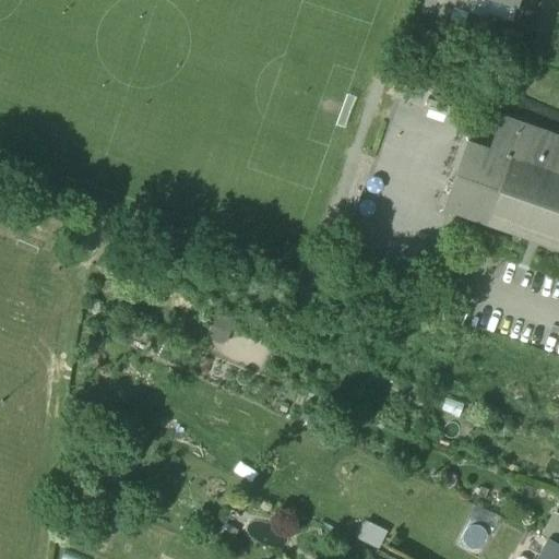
[(472,0),(439,0),(468,10),(472,0)]
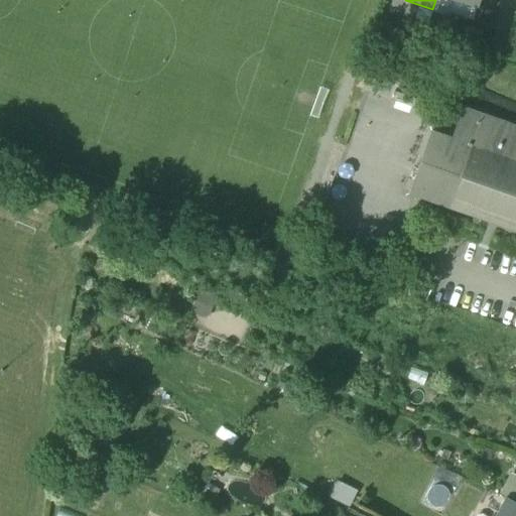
[(435,0),(432,9),(448,15),(450,11),(449,11),(454,0),(435,0)]
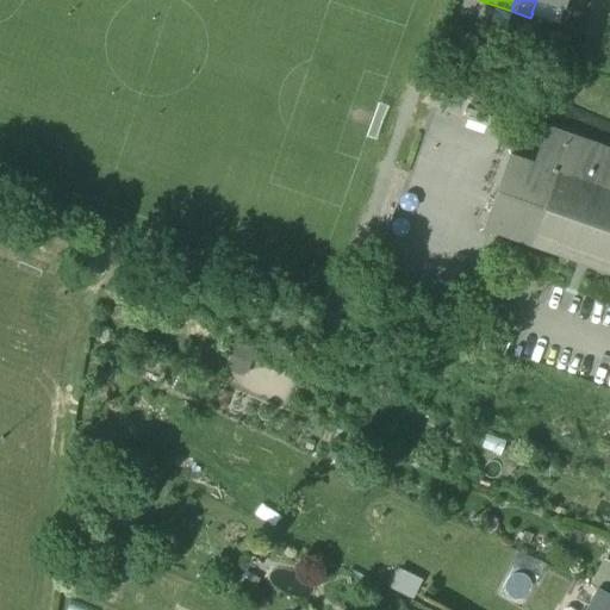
[(566,0),(536,0),(531,13),(533,13),(559,22),(566,0)]
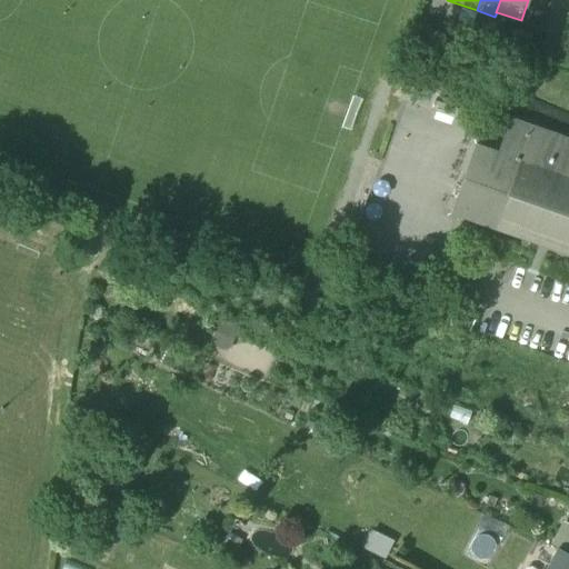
[(498,151),(476,143),(452,210),(495,225),(530,126),(510,118),(498,151)]
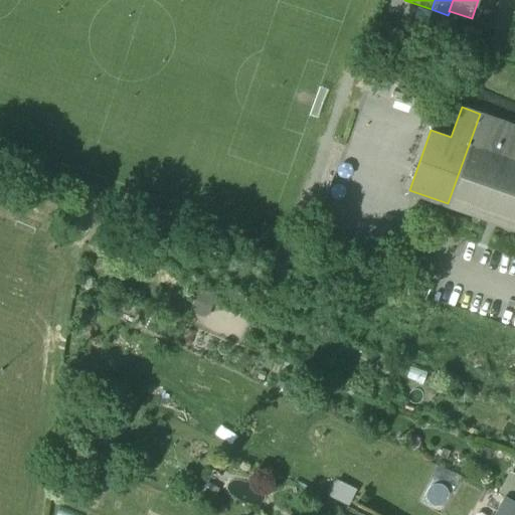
[(514,126),(480,114),(448,203),(514,227),(514,126)]
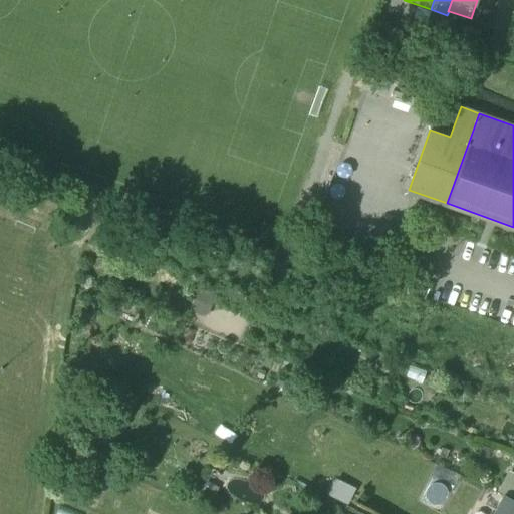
[(500,493),(504,495),(513,500),(513,473),(511,471),(500,493)]
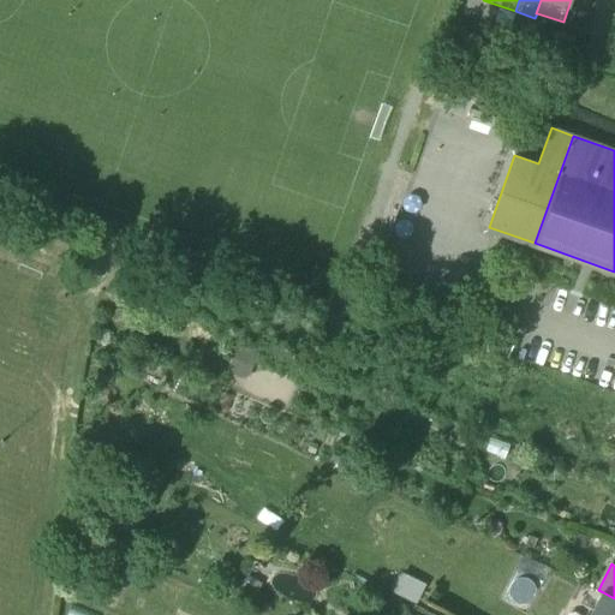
[(417,601),(424,581),(400,573),(393,592),(417,601)]
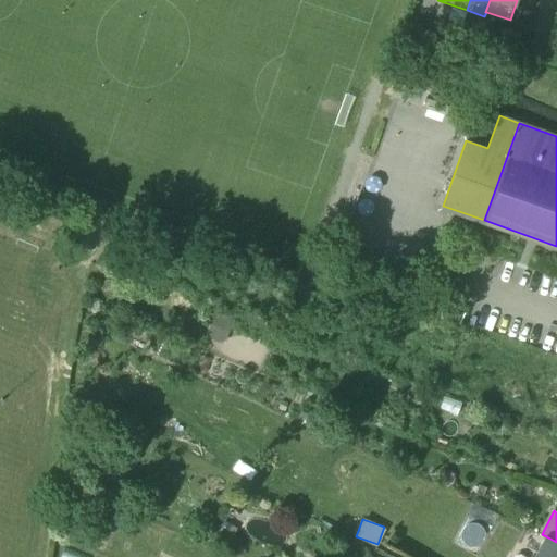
[(556,556),(556,542),(546,536),(536,555),(534,556),(556,556)]
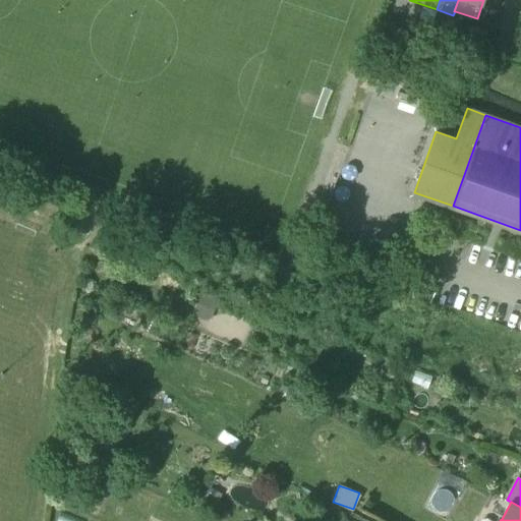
[(484,510),(478,520),(500,520),(502,519),(484,510)]
